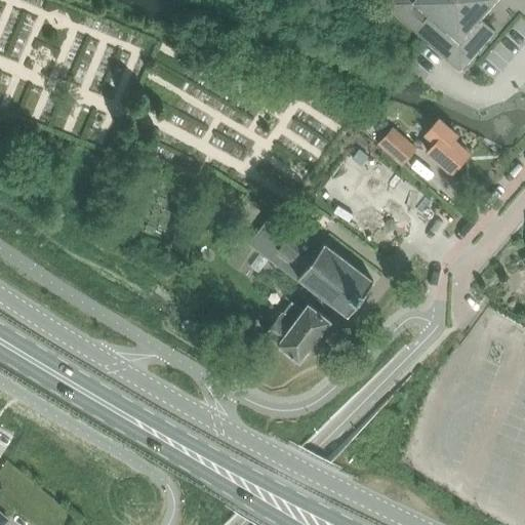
[(494,0),(388,0),(385,4),(460,71),(494,32),(479,18),(494,0)]
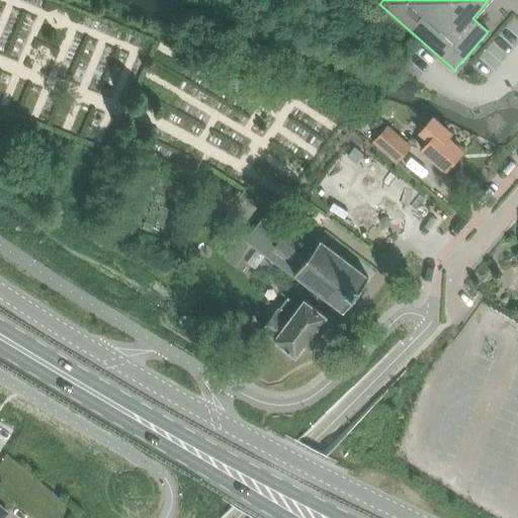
[(429,141),(421,150),(445,171),(462,152),(446,138),(450,134),(432,117),(419,133),(429,141)]
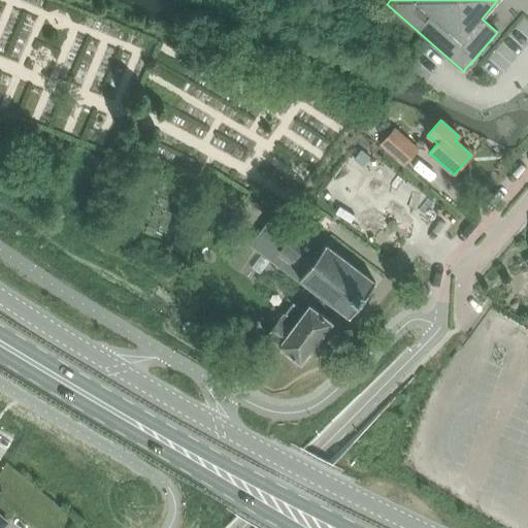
[(383,147),(403,166),(418,150),(395,129),(381,145),(383,147)]
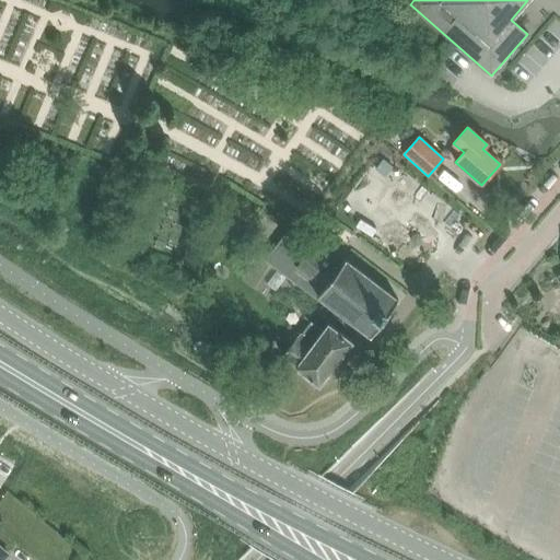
[(318,295),(371,336),(398,300),(327,246),(322,254),(311,246),(289,230),(266,260),(288,278),(316,299),(318,295)]
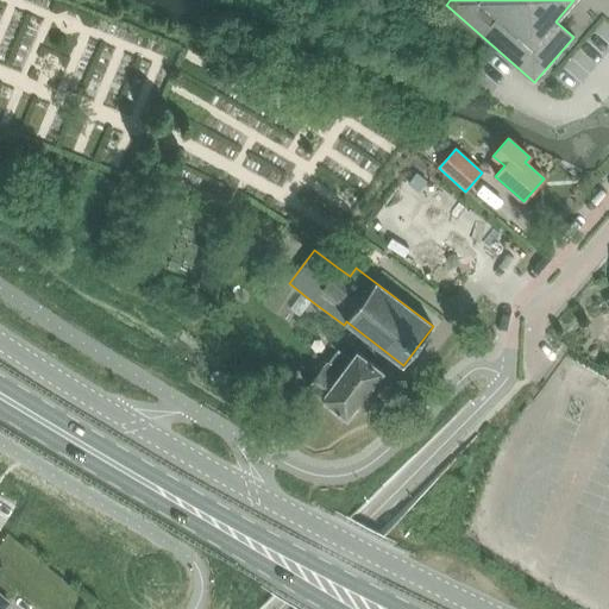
[(347,419),(362,400),(383,372),(357,353),(352,360),(339,350),(328,363),(327,362),(307,388),(322,399),(322,400),(347,419)]
